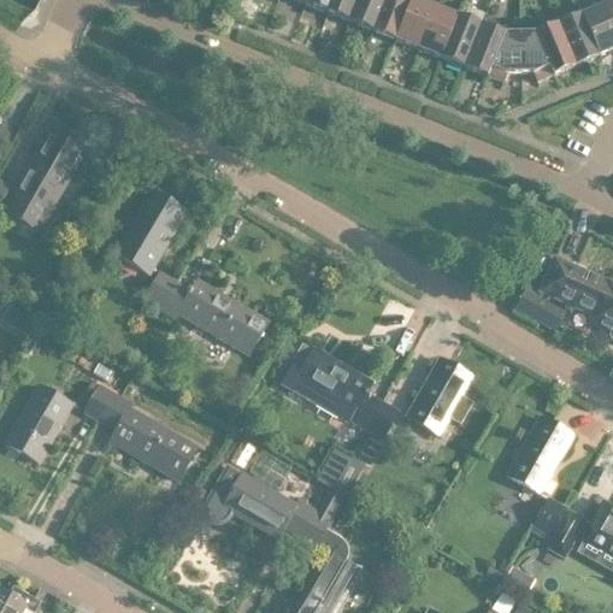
[(306,0),(306,3),(328,11),(332,0),(306,0)]
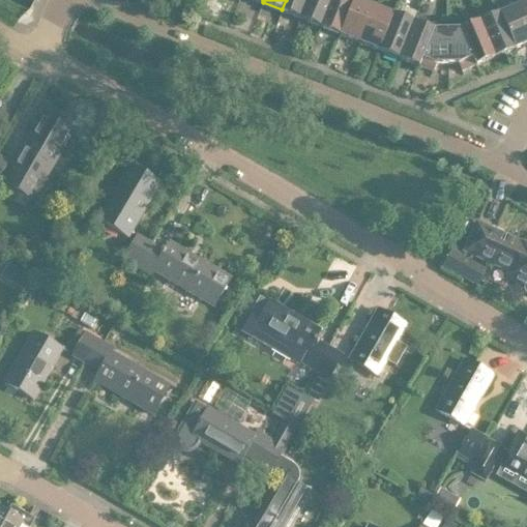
[(286,0),(282,9),(301,18),(308,0),(286,0)]
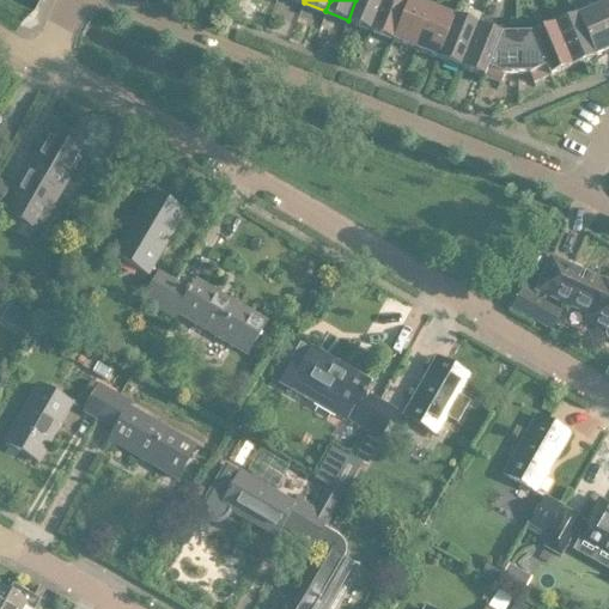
[(355,0),(348,20),(370,29),(382,0),(355,0)]
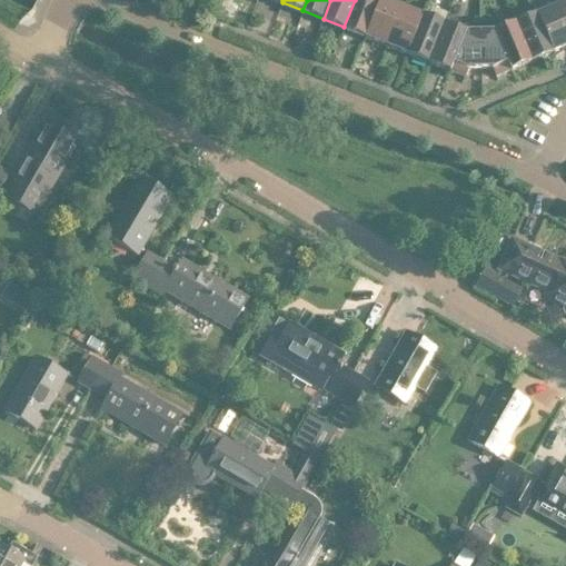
[(355,0),(344,27),(365,35),(378,0),(355,0)]
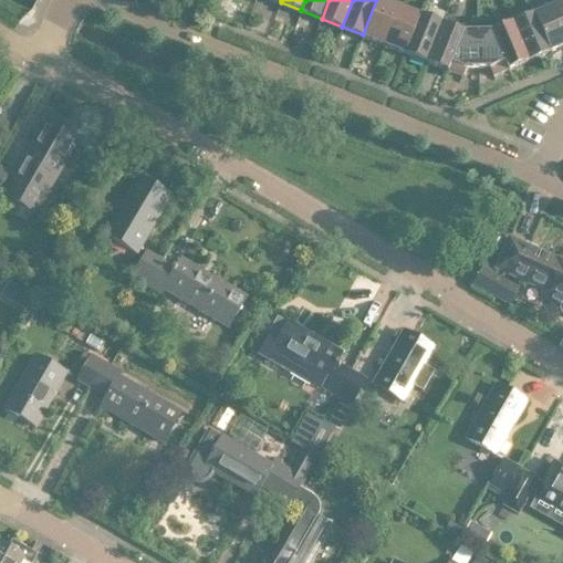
[(376,0),(363,34),(384,43),(399,4),(388,0),(376,0)]
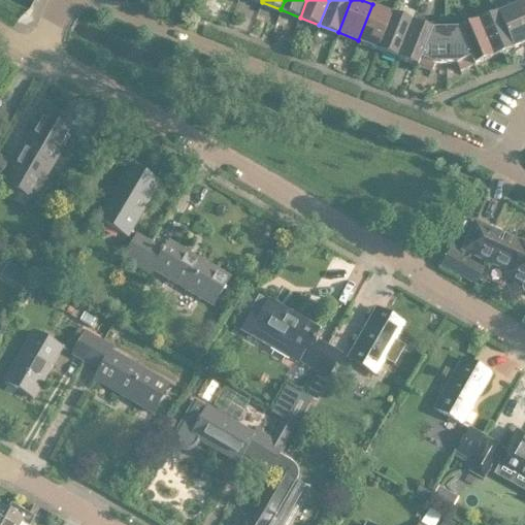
[(522,0),(516,3),(524,24),(524,0),(522,0)]
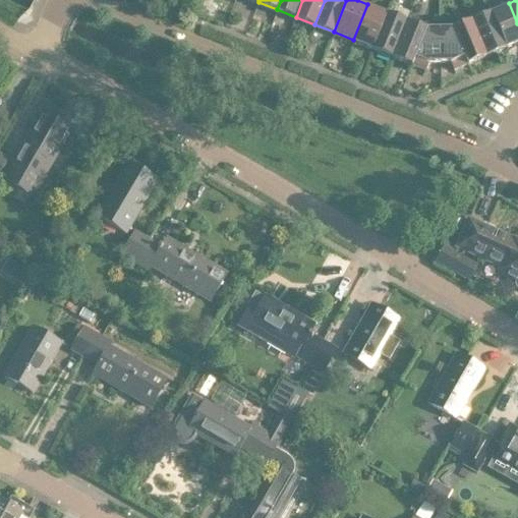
[(506,47),(517,41),(517,23),(509,3),(491,11),(506,47)]
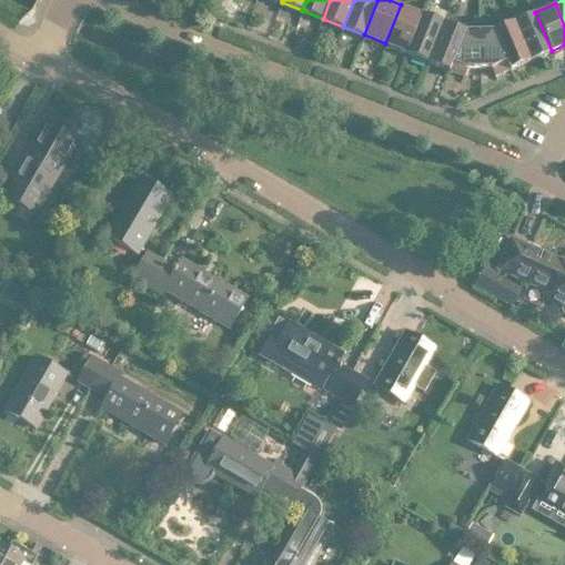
[(385,43),(407,52),(423,13),(401,4),(385,43)]
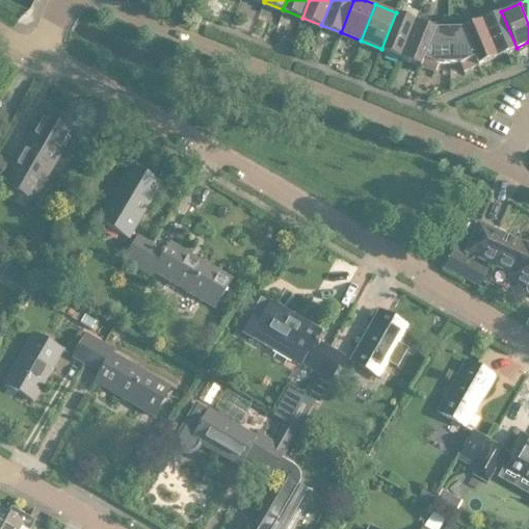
[(498,56),(517,48),(501,11),(482,20),(498,56)]
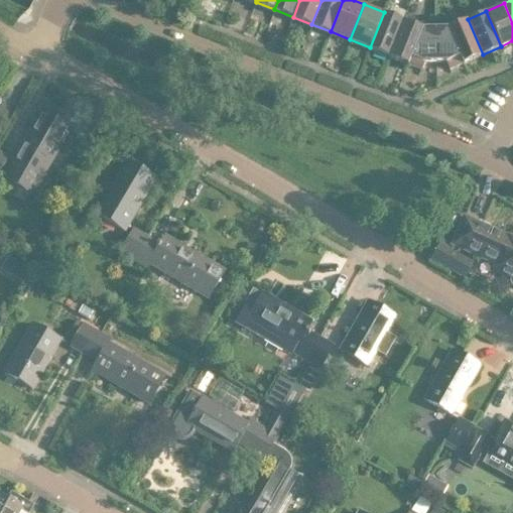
[(370,47),(389,55),(403,19),(384,12),(370,47)]
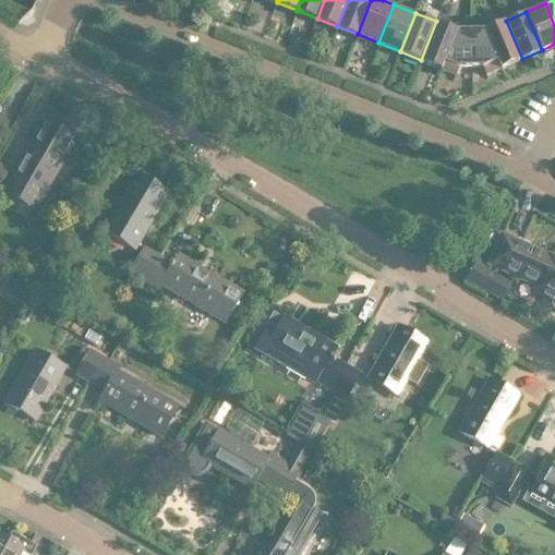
[(421,60),(442,68),(457,29),(436,21),(421,60)]
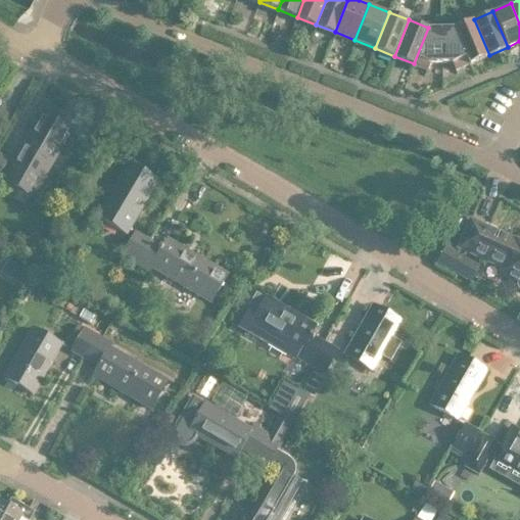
[(474,19),(456,28),(471,63),(489,55),(474,19)]
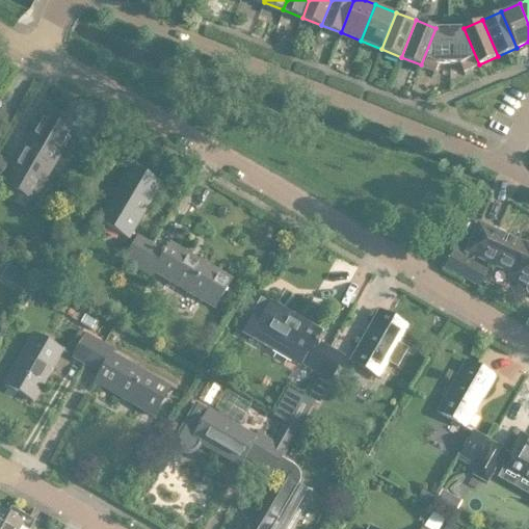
[(439,62),(450,62),(449,28),(435,28),(421,64),(435,71),(439,62)]
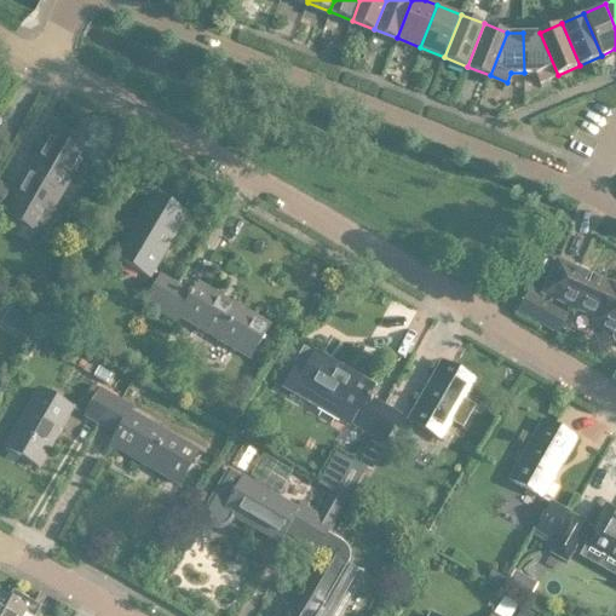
[(541,82),(558,75),(540,33),(523,33),(524,73),(536,73),(541,82)]
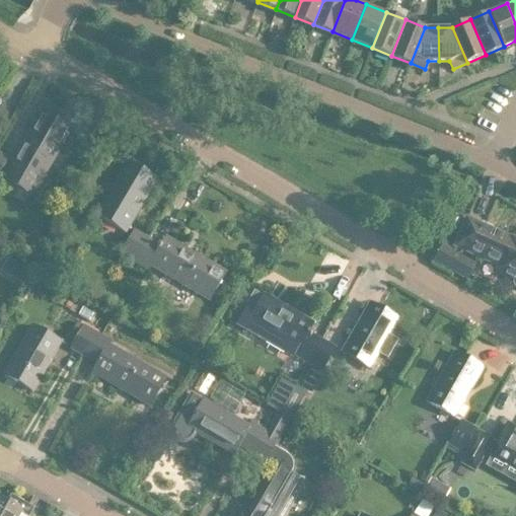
[(25,146),(16,162),(11,170),(6,179),(7,180),(8,177),(40,196),(39,198),(40,199),(52,177),(45,174),(71,128),(44,113),(35,128),(25,146)]
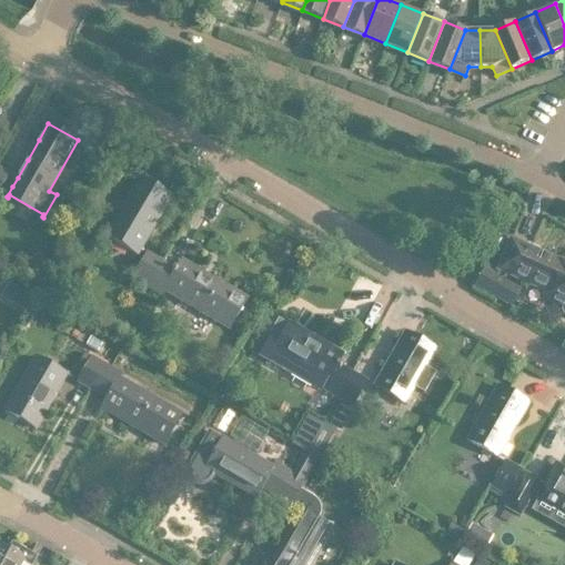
[(141,178),(108,234),(138,253),(172,195),(141,178)]
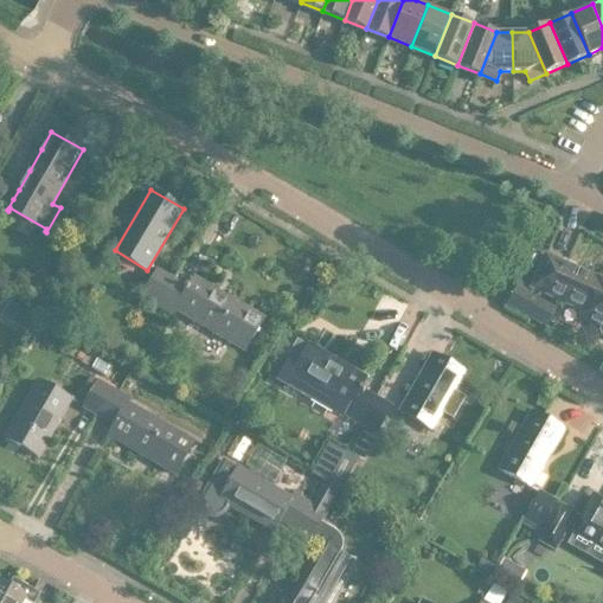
[(594,276),(547,256),(531,294),(539,299),(590,321),(589,324),(602,329),(602,293),(597,305),(583,299),(594,276)]
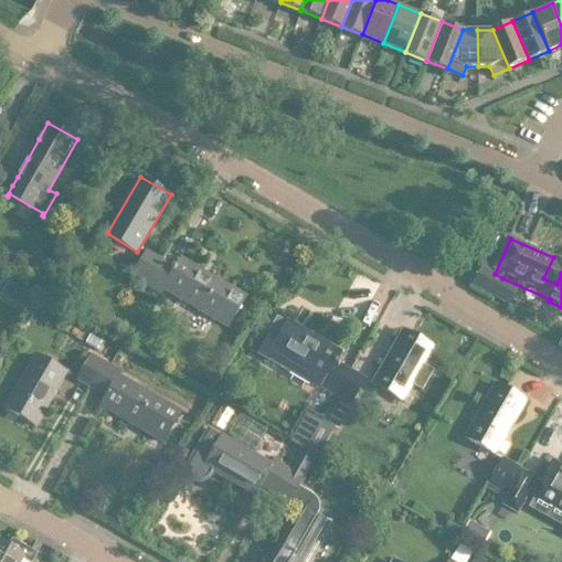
[(40,251),(24,260),(31,271),(46,262),(40,251)]
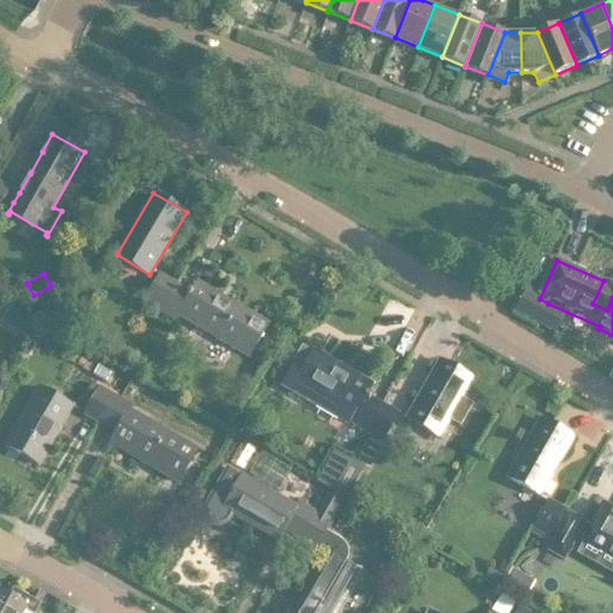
[(146,301),(163,311),(178,283),(161,273),(146,301)]
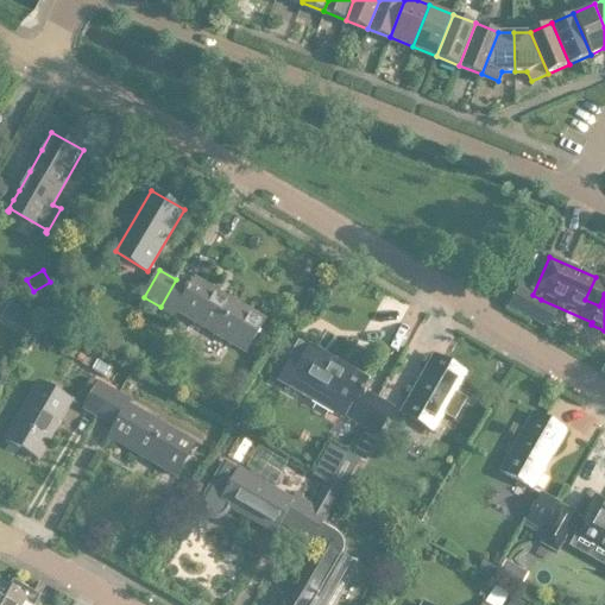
[(231,341),(235,344),(246,351),(265,319),(253,312),(197,278),(191,288),(176,279),(161,307),(163,308),(174,315),(177,316),(180,312),(231,341)]
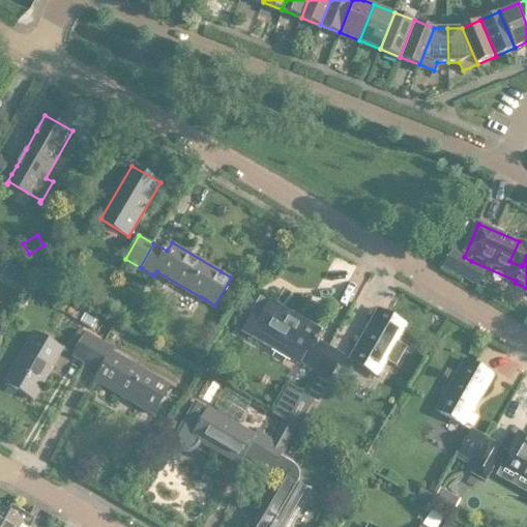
[(454,251),(445,265),(463,275),(471,261),(464,257),(454,251)]
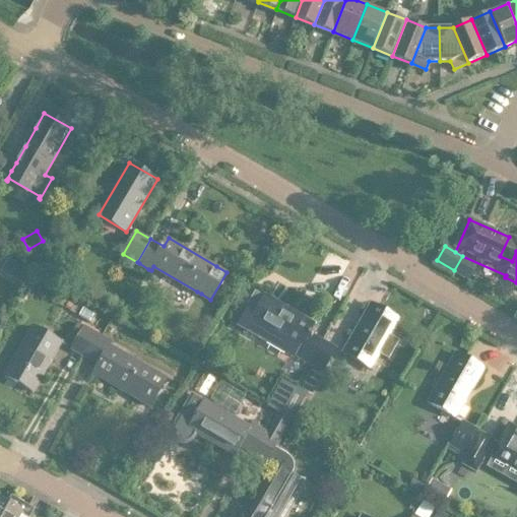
[(250,302),(242,317),(238,324),(262,338),(266,331),(298,350),(295,354),(310,364),(324,339),(311,332),(316,323),(266,295),(266,294),(263,299),(255,295),(252,300),(259,304),(258,306),(250,302)]
